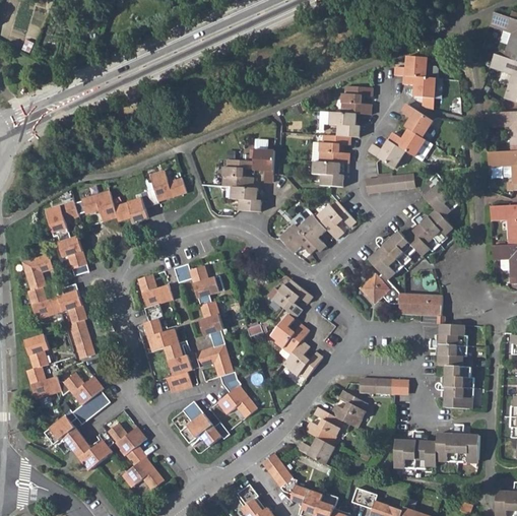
[(510,16),(513,9),(505,6),(502,13),(510,16)]
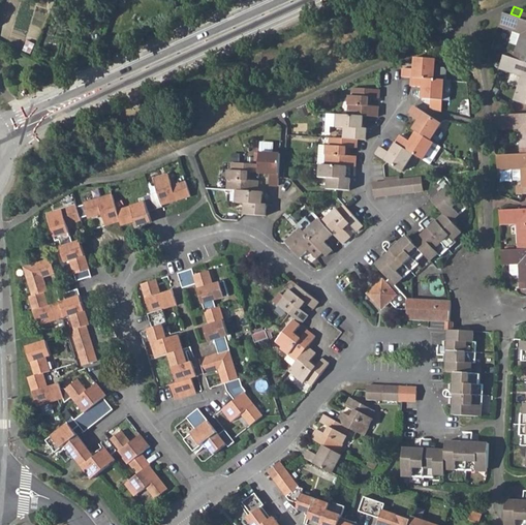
[(513,50),(521,53),(525,41),(525,36),(525,19),(519,17),(511,13),(496,8),(495,8),(490,22),(511,29),(506,39),(509,40),(507,48),(513,50)]
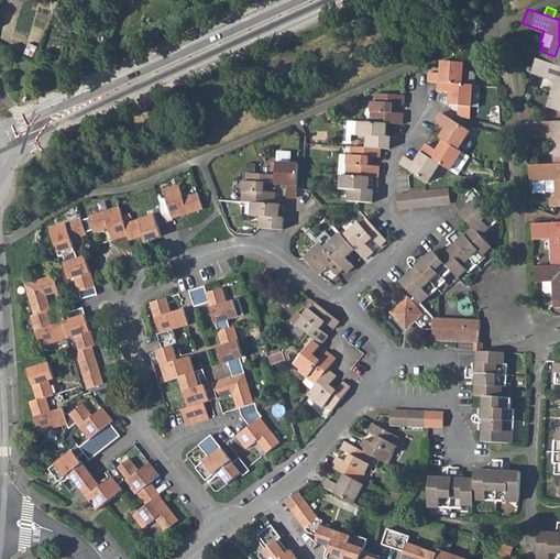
[(32,42),(25,39),(20,50),(28,54),(32,42)]
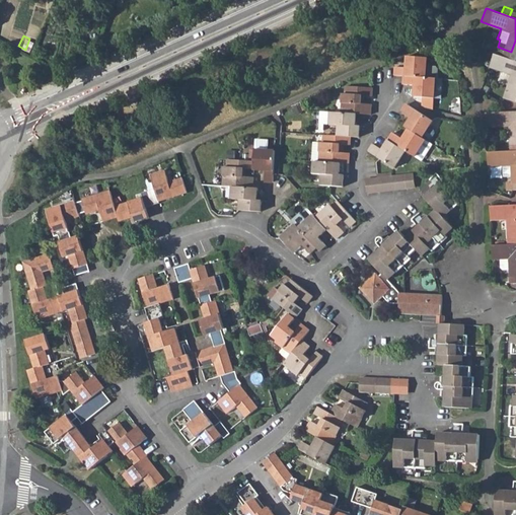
[(430,50),(438,46),(436,41),(428,45),(430,50)]
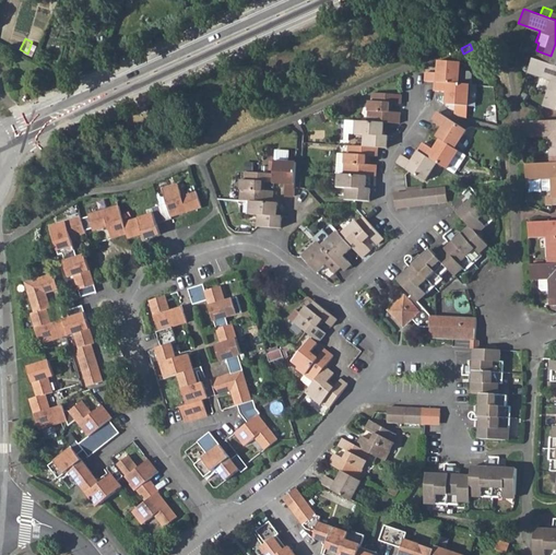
[(534,94),(548,99),(553,87),(555,78),(555,63),(548,61),(540,58),(524,52),(519,68),(541,74),(534,94)]
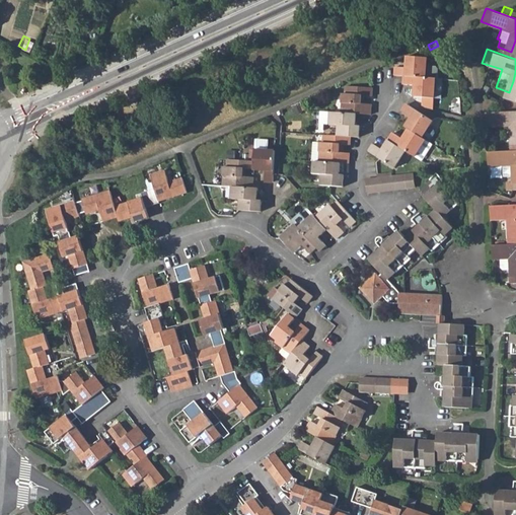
[(503,49),(501,54),(509,57),(511,52),(503,49)]
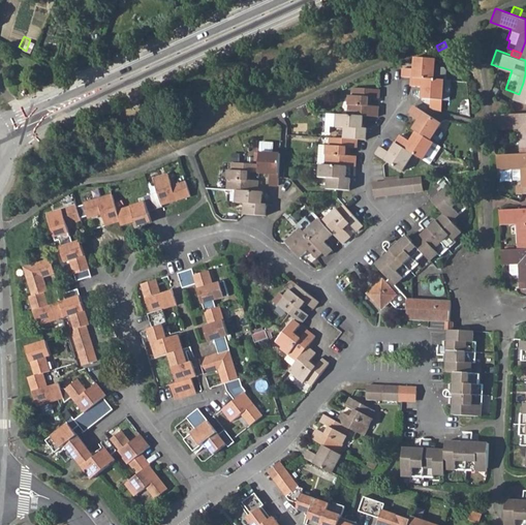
[(402,65),(402,73),(411,74),(443,75),(444,75),(444,66),(442,64),(434,64),(435,55),(414,54),(413,62),(416,63),(416,66),(402,65)]
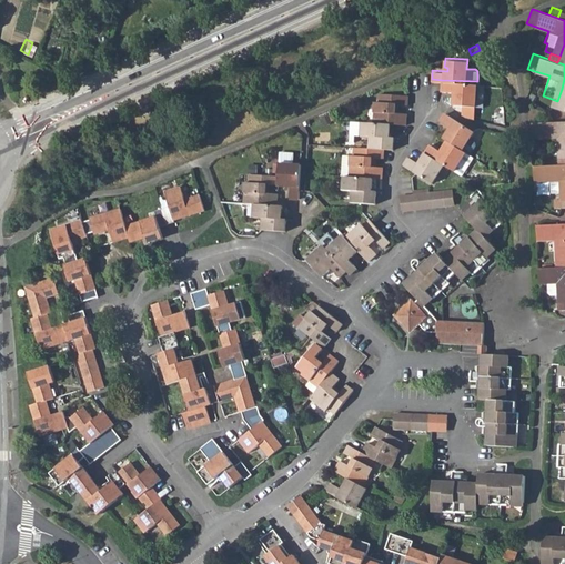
[(453,92),(453,102),(457,102),(475,103),(476,81),(442,80),(442,90),(457,90),(456,93),(453,92)]
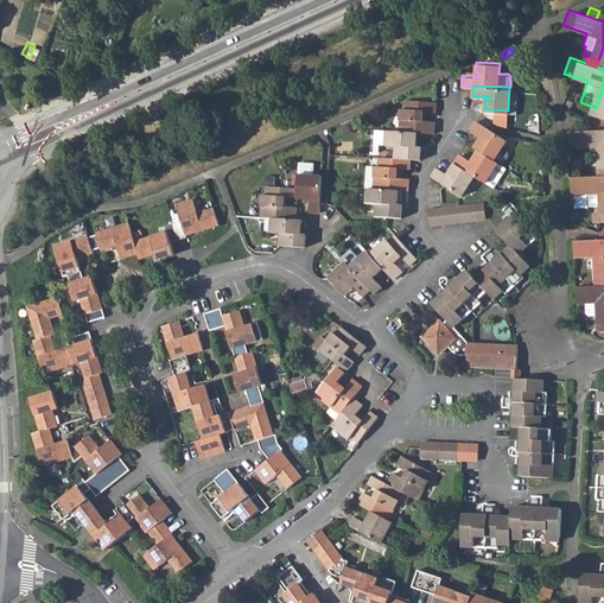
[(433,108),(434,99),(402,97),(402,105),(399,105),(396,128),(415,128),(432,129),(433,118),(420,116),(421,107),(433,108)]
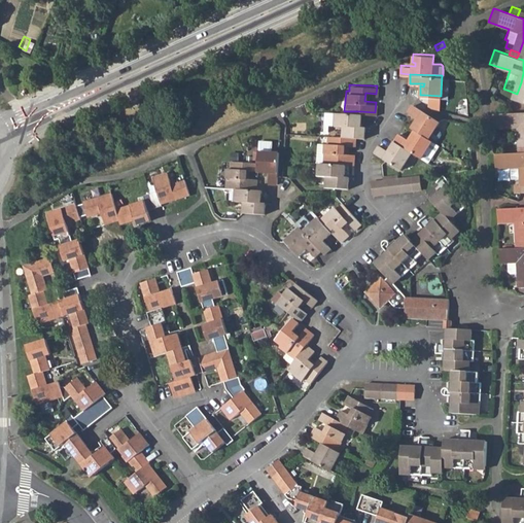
[(503,89),(501,95),(515,100),(517,94),(503,89)]
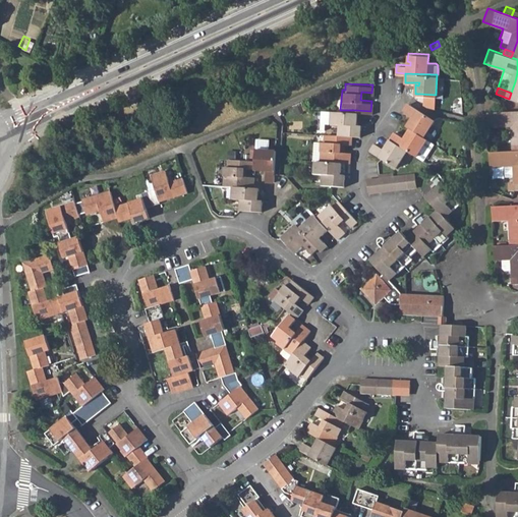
[(410,120),(406,126),(408,128),(422,137),(434,122),(434,121),(407,104),(402,111),(414,119),(412,121),(410,120)]
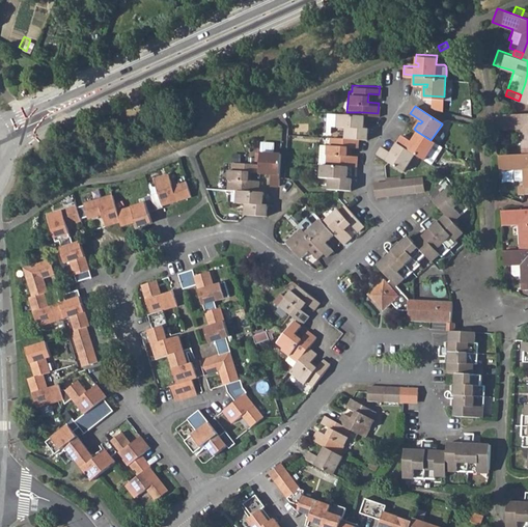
[(527,140),(527,129),(527,128),(527,117),(527,118),(527,107),(502,108),(488,108),(490,121),(513,121),(515,140),(521,140),(527,140)]
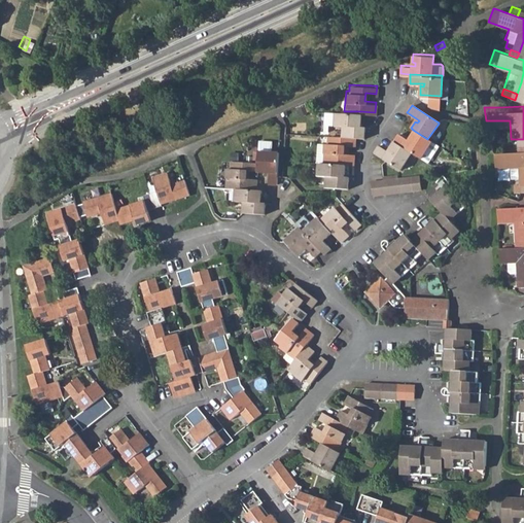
[(344,111),(324,110),(323,123),(328,123),(342,124),(342,135),(356,135),(363,136),(363,123),(359,123),(360,111),(344,111)]
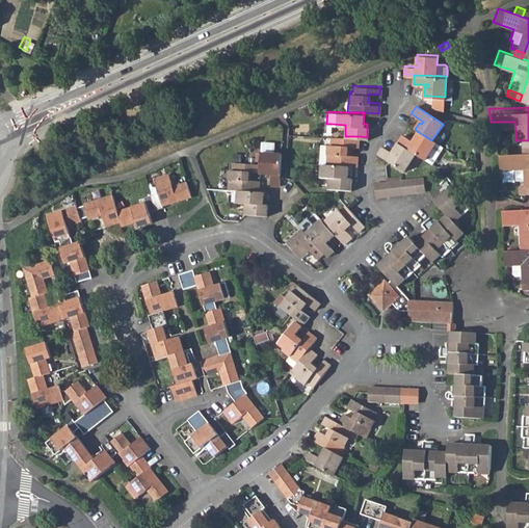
[(423,160),(434,142),(431,140),(417,131),(412,139),(414,140),(413,142),(401,134),(396,141),(414,154),(423,160)]
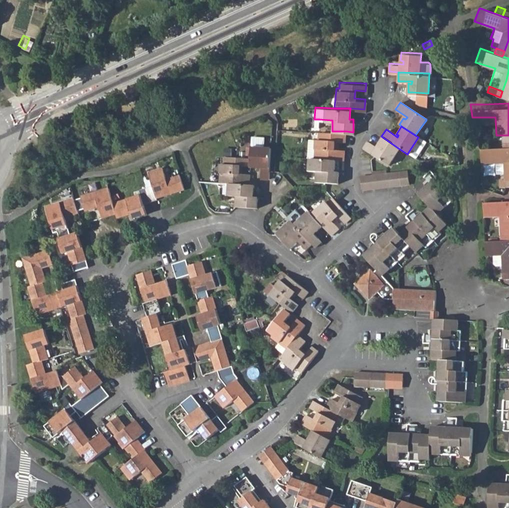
[(316,136),(315,156),(333,157),(344,157),(344,146),(335,145),(335,138),(345,139),(346,131),(332,131),(319,130),(319,136),(316,136)]
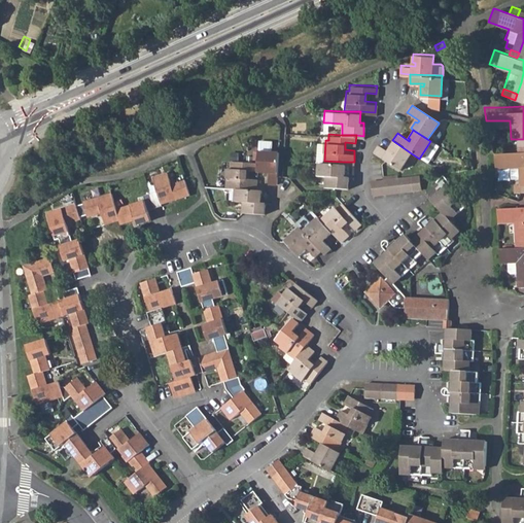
[(387,151),(377,144),(372,150),(382,159),(398,169),(410,152),(392,140),(387,147),(389,148),(387,151)]
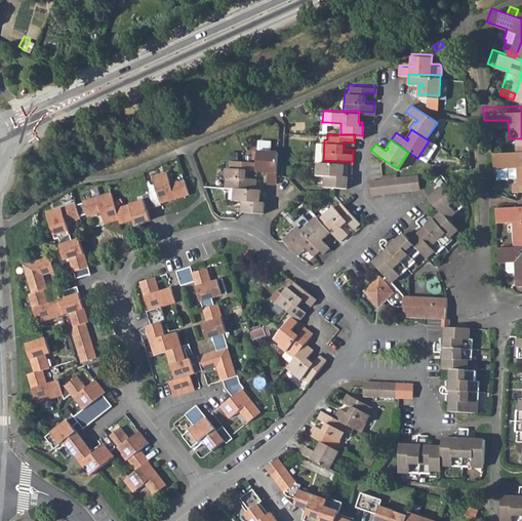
[(426,163),(437,147),(429,141),(417,158),(426,163)]
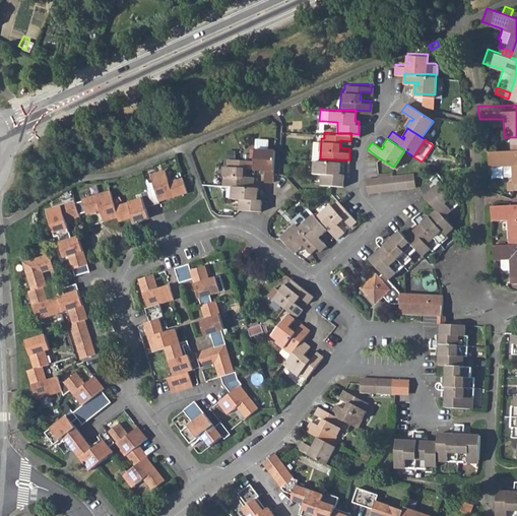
[(255,140),(254,150),(267,150),(267,140),(255,140)]
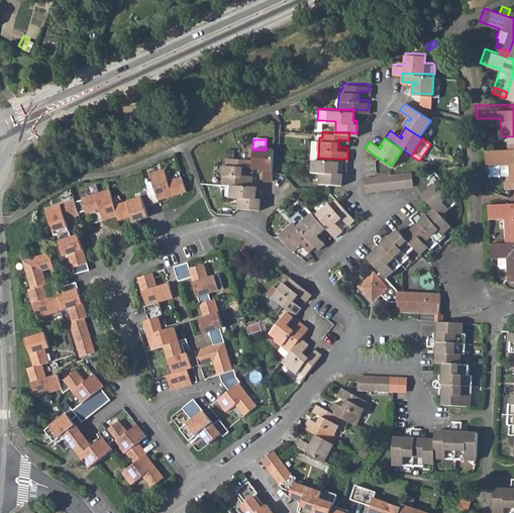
[(513,141),(507,142),(479,143),(480,158),(501,157),(502,173),(497,173),(497,181),(502,181),(513,180),(513,141)]
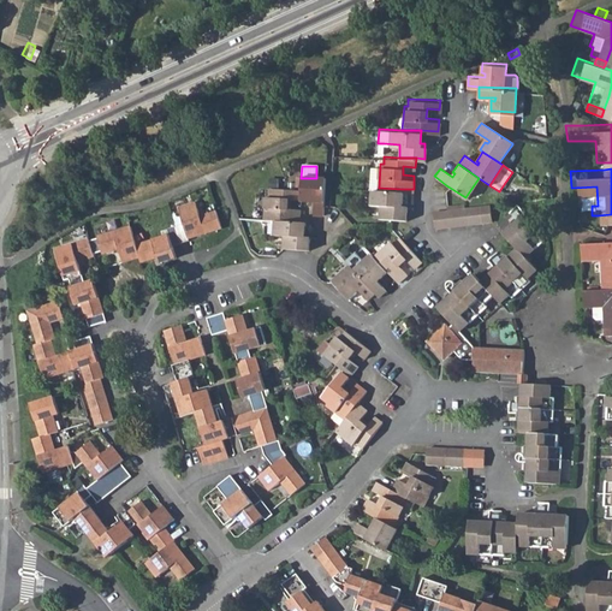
[(313,199),(312,215),(322,217),(325,179),(316,178),(301,178),(301,187),(301,193),(299,201),(309,202),(310,199),(313,199)]
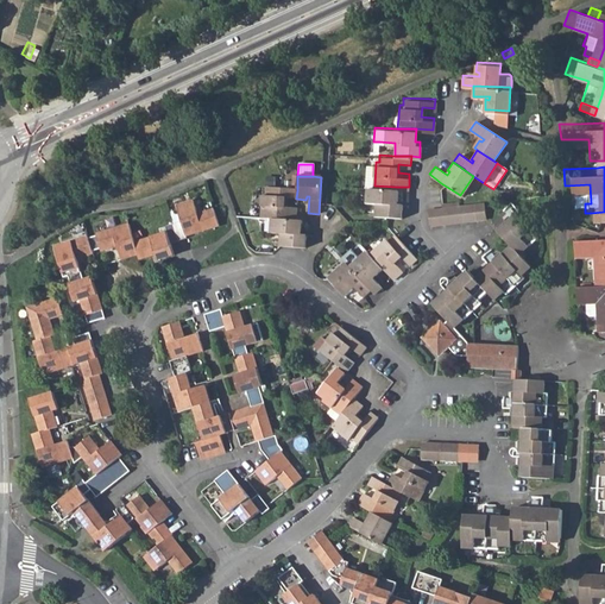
[(373,214),(399,215),(401,201),(395,201),(396,187),(375,186),(365,186),(365,201),(375,201),(373,214)]
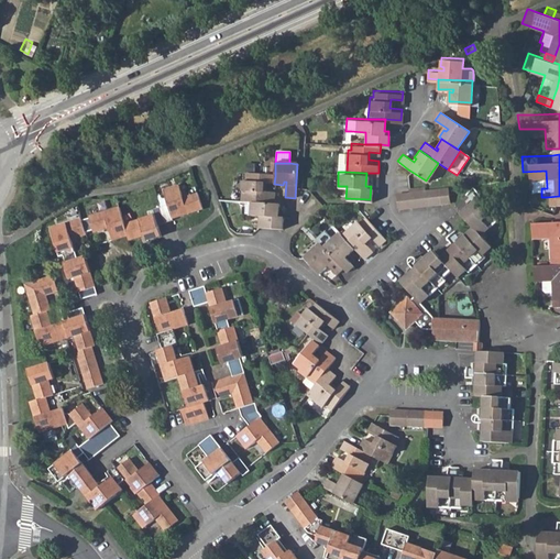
[(242,182),(241,203),(248,203),(273,205),(274,192),(263,192),(263,183),(274,184),(275,176),(260,174),(245,173),(245,182),(242,182)]
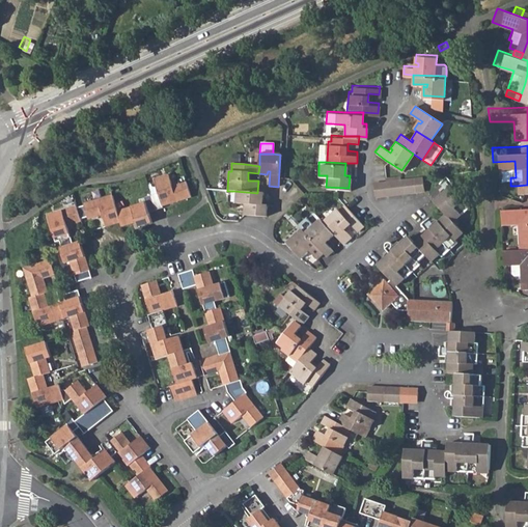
[(76,207),(47,216),(55,242),(58,242),(60,248),(59,248),(63,262),(70,259),(75,279),(89,274),(79,241),(72,244),(65,225),(80,221),(80,220),(86,218),(87,219),(102,215),(105,226),(120,222),(121,225),(135,221),(137,227),(150,222),(147,213),(161,209),(161,206),(189,197),(185,182),(171,186),(167,174),(151,179),(157,194),(143,198),(144,202),(117,211),(112,195),(83,204),(83,206),(77,209),(76,207)]
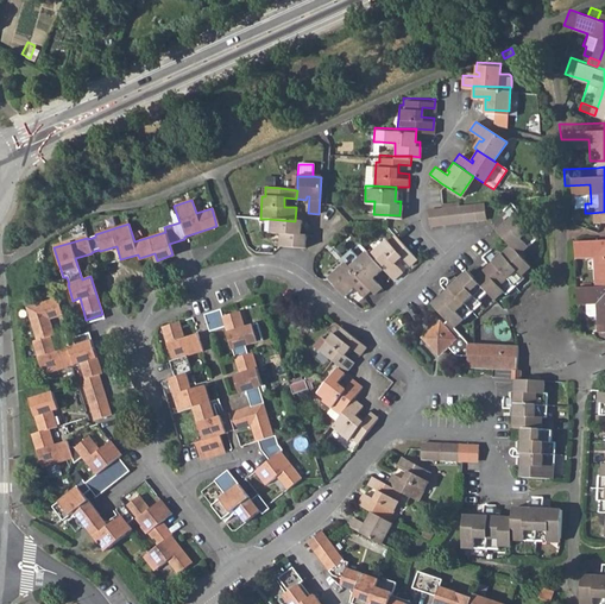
[(484,216),(483,202),(427,208),(428,222),(484,216)]
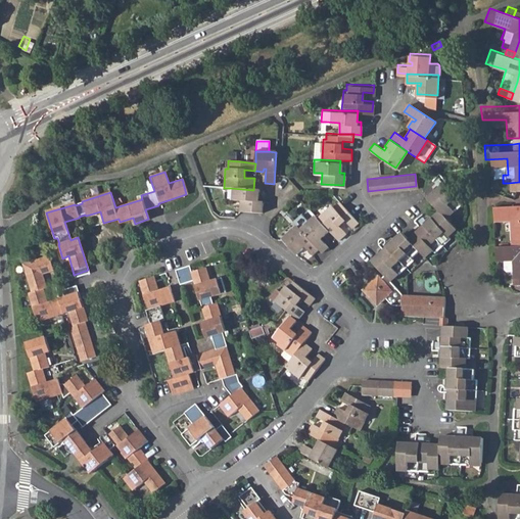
[(402,229),(370,256),(383,272),(386,275),(394,268),(397,271),(413,257),(410,254),(418,247),(423,254),(431,247),(433,250),(448,236),(446,234),(455,227),(445,216),(442,214),(450,207),(453,209),(461,202),(442,181),(426,195),(438,208),(407,235),(402,229)]
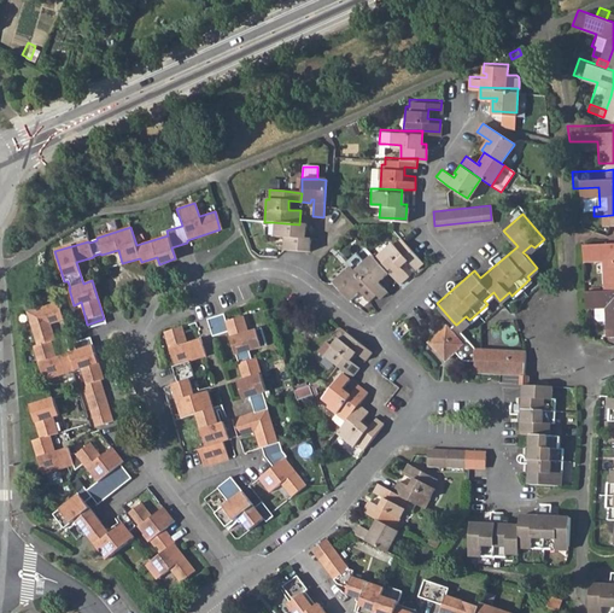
[(284,237),(282,251),(308,252),(309,239),(304,238),(305,225),(299,225),(272,222),(270,235),(284,237)]
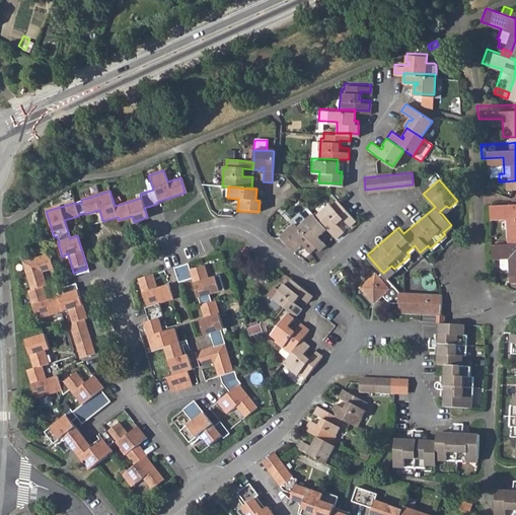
[(513,206),(513,196),(503,196),(484,197),(485,210),(500,210),(500,228),(507,228),(514,227),(514,217),(513,206)]
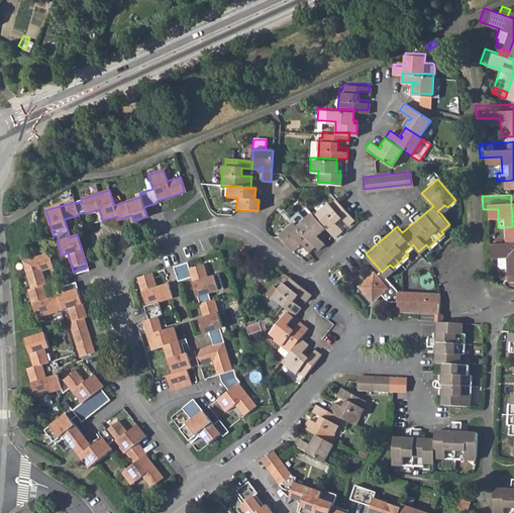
[(327,204),(313,217),(323,229),(332,239),(340,232),(331,222),(337,217),(346,226),(353,220),(335,200),(329,206),(327,204)]
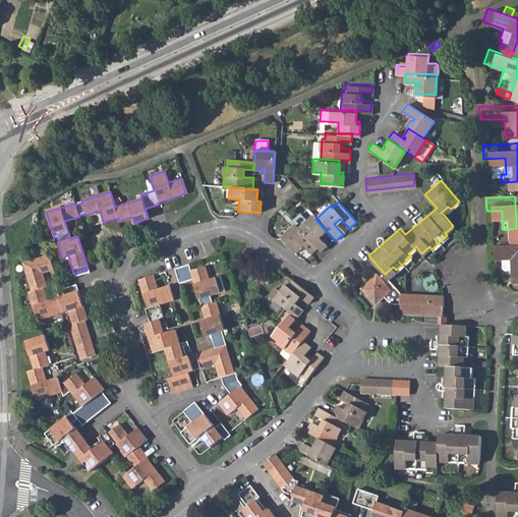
[(444,215),(451,209),(448,207),(441,213),(444,215)]
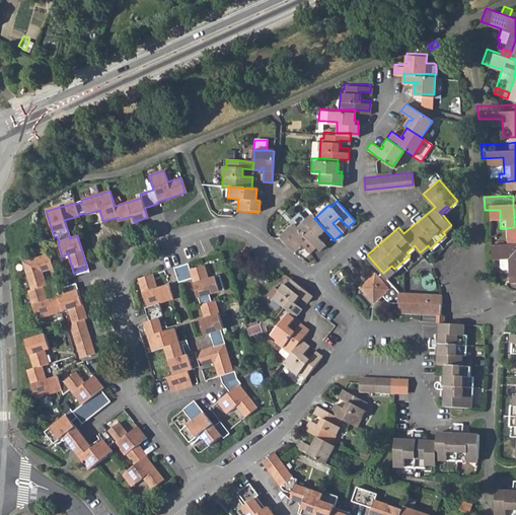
[(297,213),(290,220),(294,225),(296,228),(314,248),(318,251),(324,245),(315,235),(317,233),(318,235),(324,230),(314,218),(313,218),(311,215),(304,221),(297,213)]
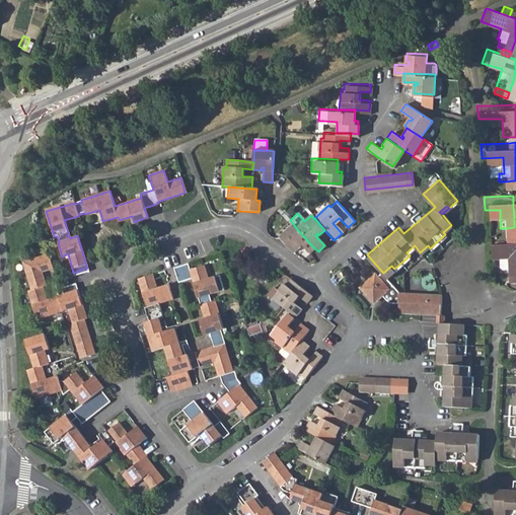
[(294,225),(279,238),(292,253),(299,247),(297,244),(299,243),(308,253),(314,248),(296,228),(294,225)]
